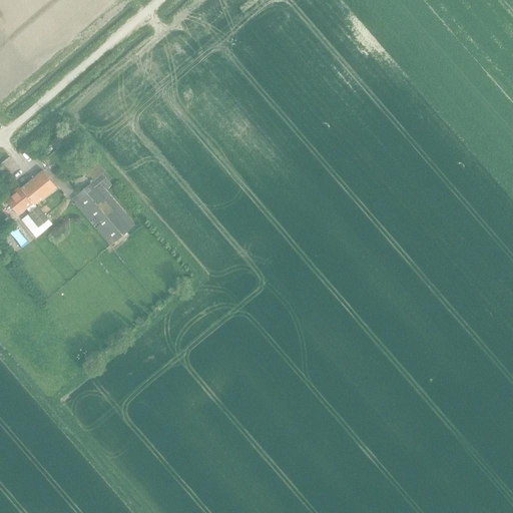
[(51,140),(57,148),(67,140),(61,132),(51,140)]
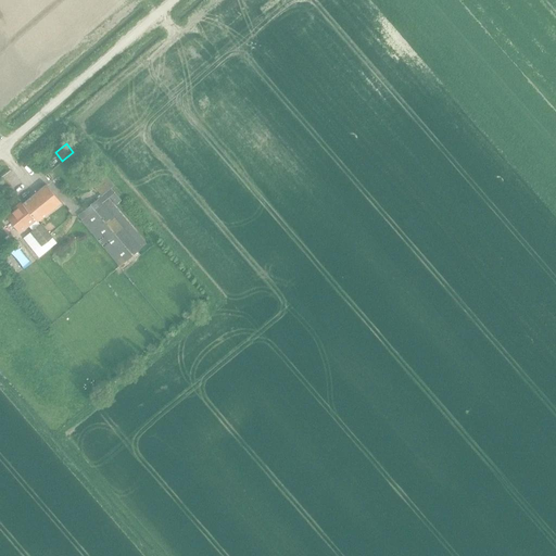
[(117,204),(124,198),(101,172),(88,182),(101,197),(83,213),(126,263),(140,250),(101,205),(111,197),(117,204)]
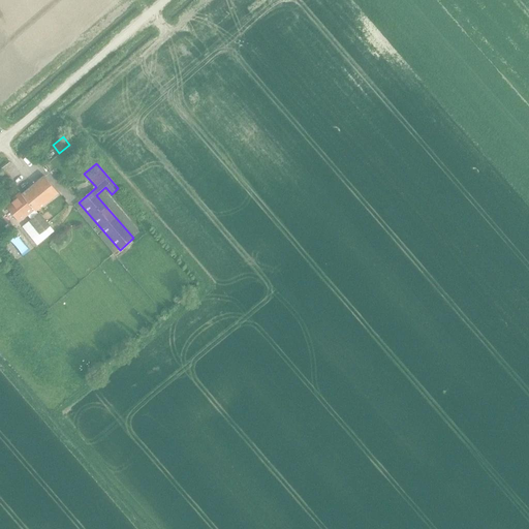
[(44,177),(22,194),(21,194),(6,206),(18,221),(27,215),(30,219),(28,221),(38,235),(50,226),(38,212),(37,213),(35,211),(58,193),(44,177)]
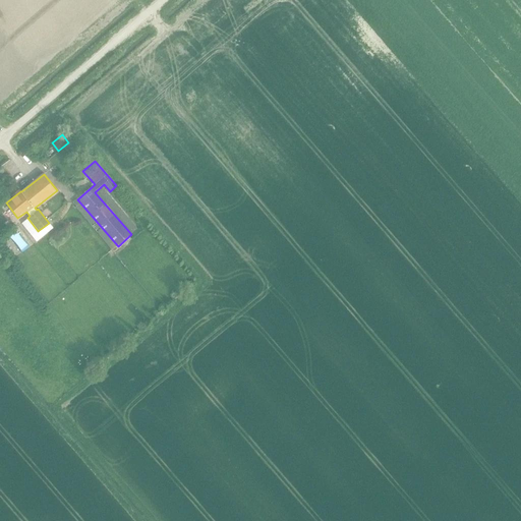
[(65,224),(55,231),(59,237),(69,231),(65,224)]
